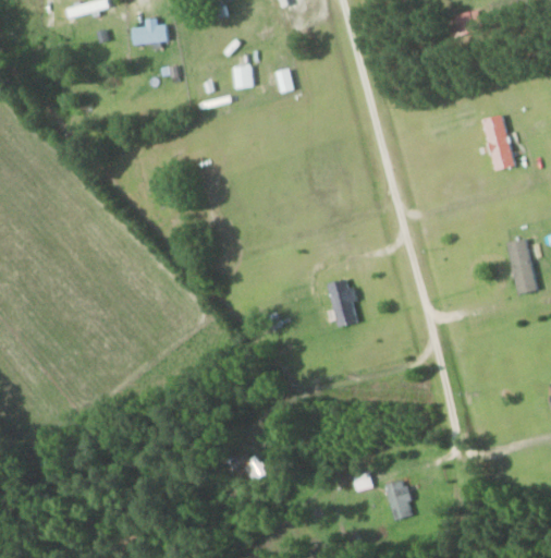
[(69,19),(110,8),(108,0),(92,0),(65,8),(69,19)]
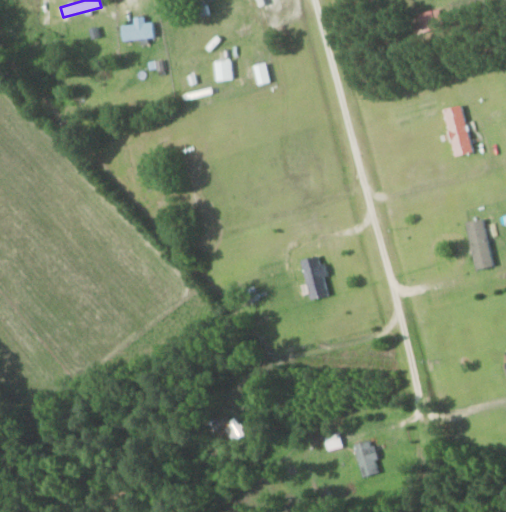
[(153,21),(145,22),(145,16),(134,17),(134,23),(119,25),(121,42),(155,38),(153,21)]
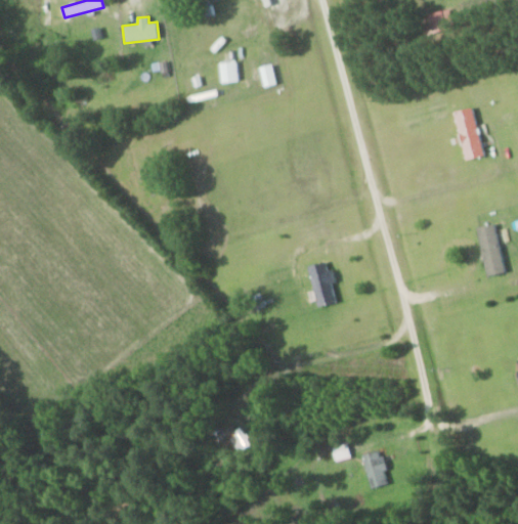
[(236,81),(235,61),(216,62),(218,82),(236,81)]
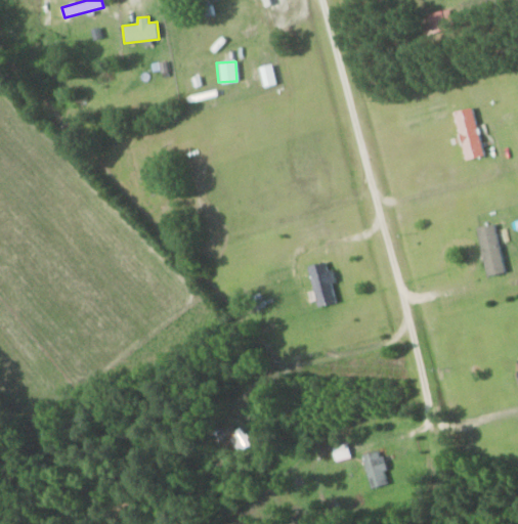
[(484,156),(472,106),(451,112),(463,160),(484,156)]
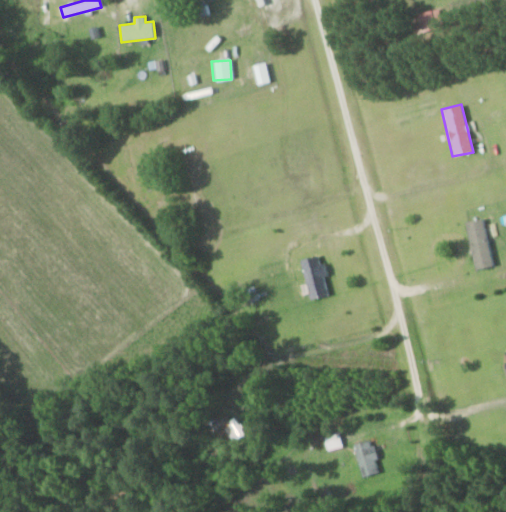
[(464,222),(474,270),(493,266),(484,218),(464,222)]
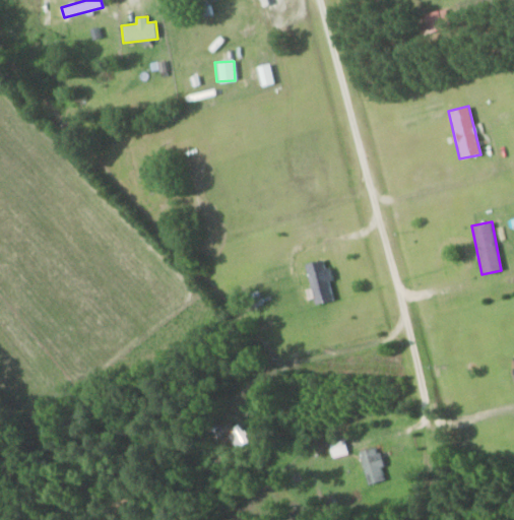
[(303,264),(314,305),(335,299),(324,258),(303,264)]
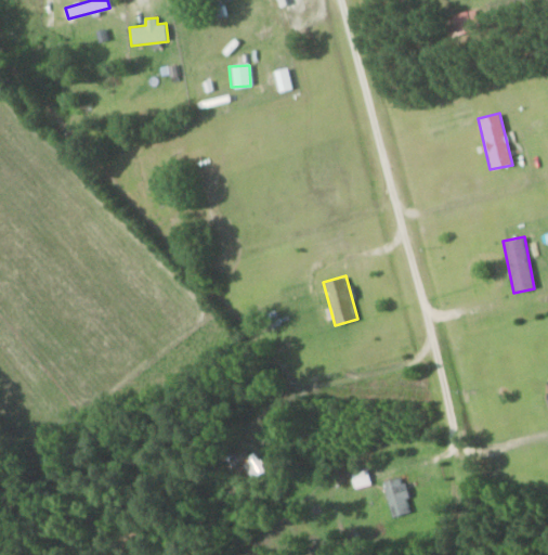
[(243,464),(250,480),(259,476),(251,461),(243,464)]
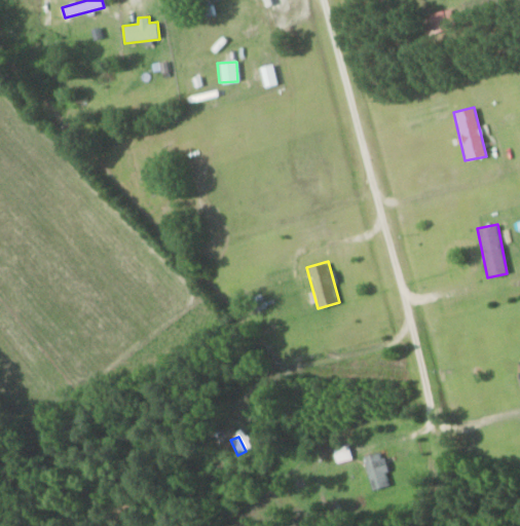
[(390,485),(381,451),(360,456),(368,490),(390,485)]
